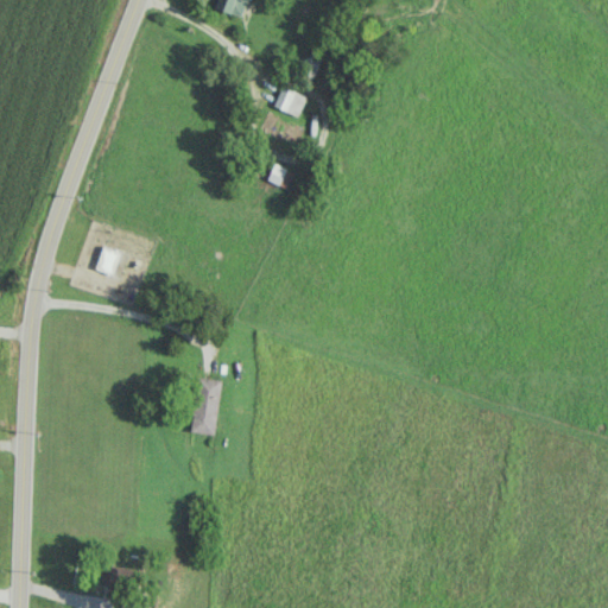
[(246,0),(216,0),(215,8),(242,16),(246,0)]
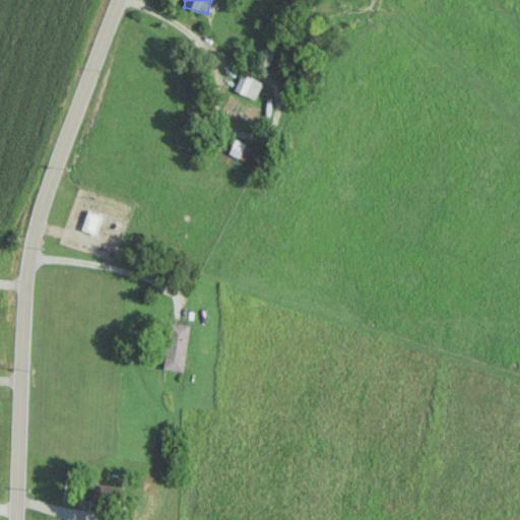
[(261,81),(240,73),(234,91),(255,99),(261,81)]
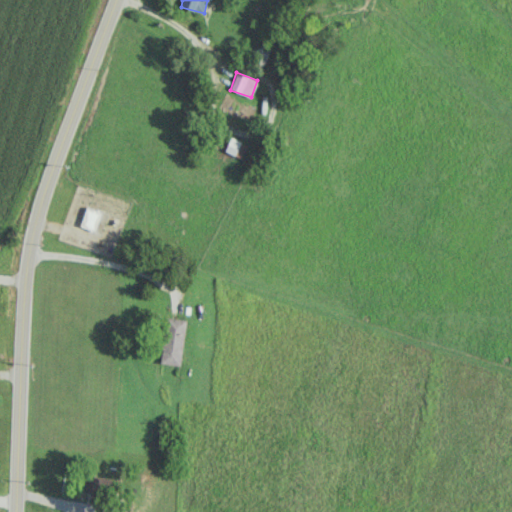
[(225,152),(242,158),(247,143),(229,138),(225,152)]
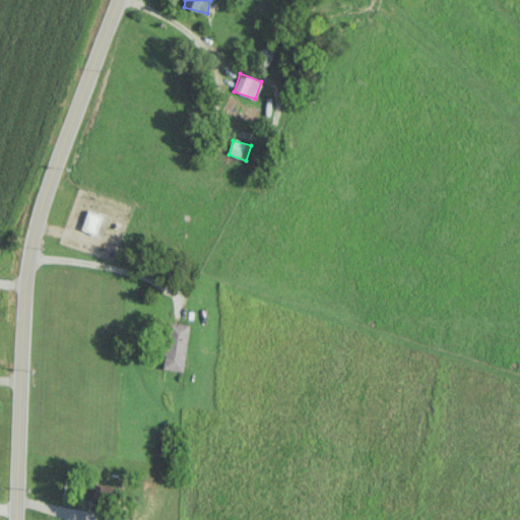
[(102,214),(87,210),(81,230),(95,234),(102,214)]
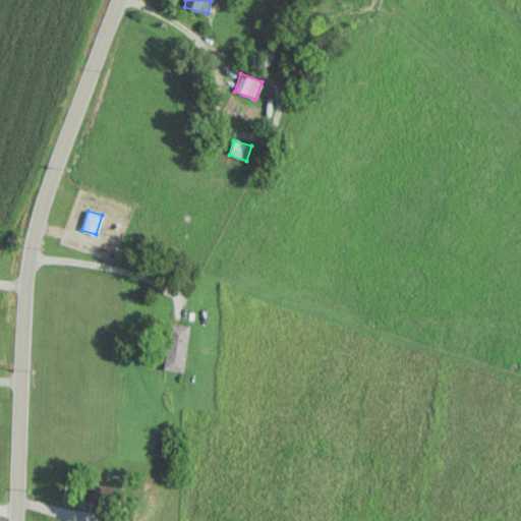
[(162,368),(182,371),(189,326),(170,323),(162,368)]
